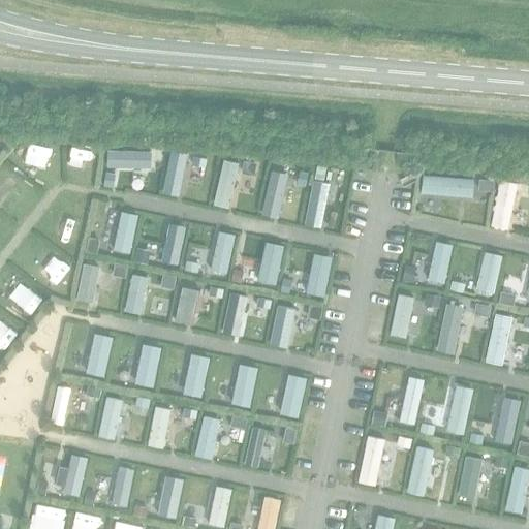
[(149,164),(149,152),(112,151),(112,163),(149,164)]
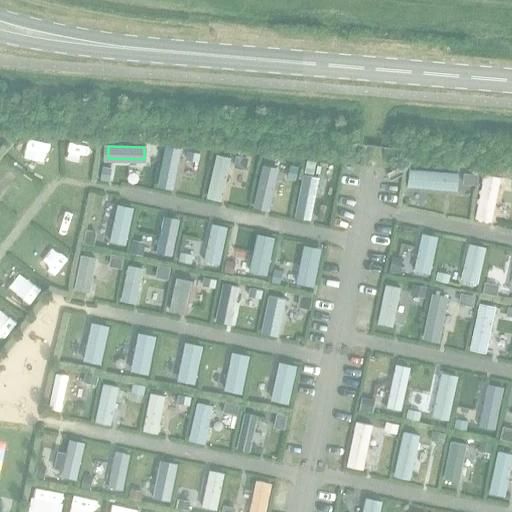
[(180,154),(165,150),(158,187),(173,190),(180,154)]
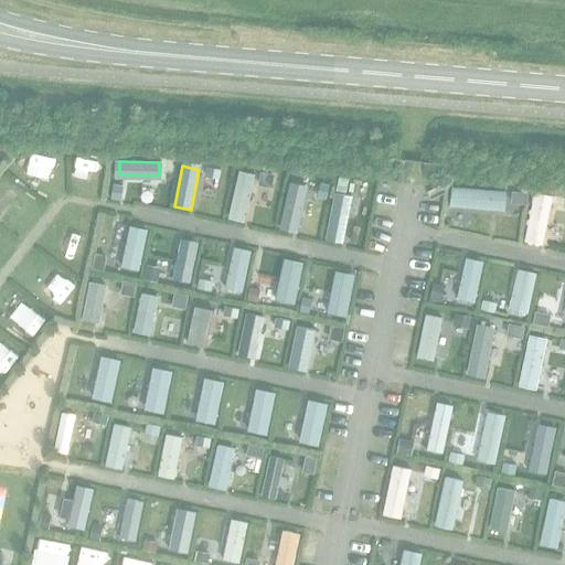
[(255,174),(238,171),(228,219),(245,223),(255,174)]
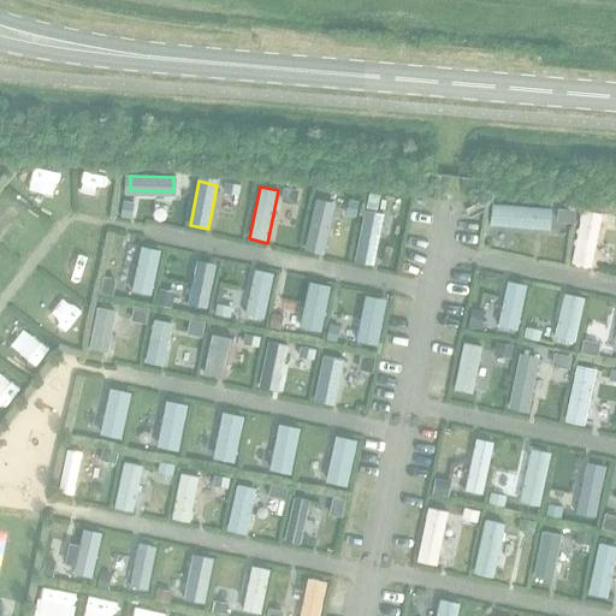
[(552,209),(492,206),(490,225),(550,230),(552,209)]
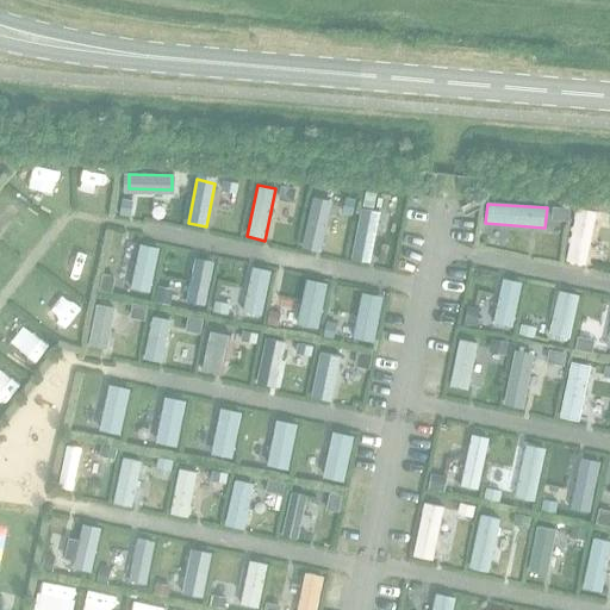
[(380,212),(361,209),(352,259),(371,263),(380,212)]
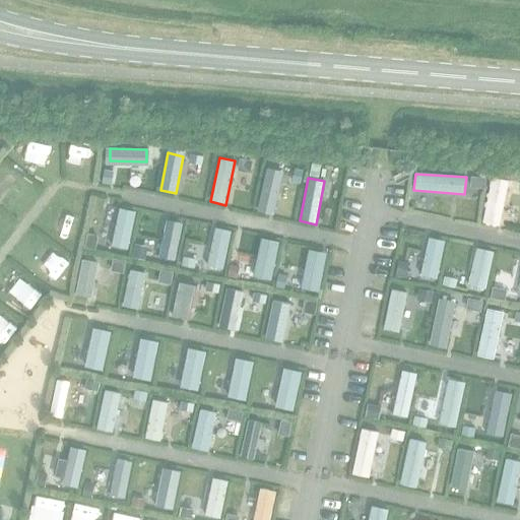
[(509,181),(492,178),(482,222),(500,226),(509,181)]
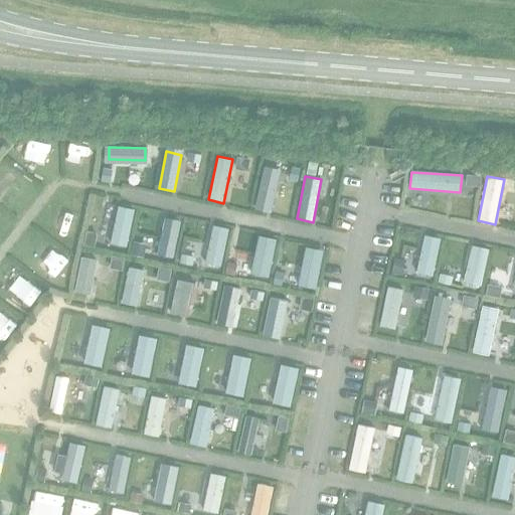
[(255,209),(268,212),(275,182),(263,180),(255,209)]
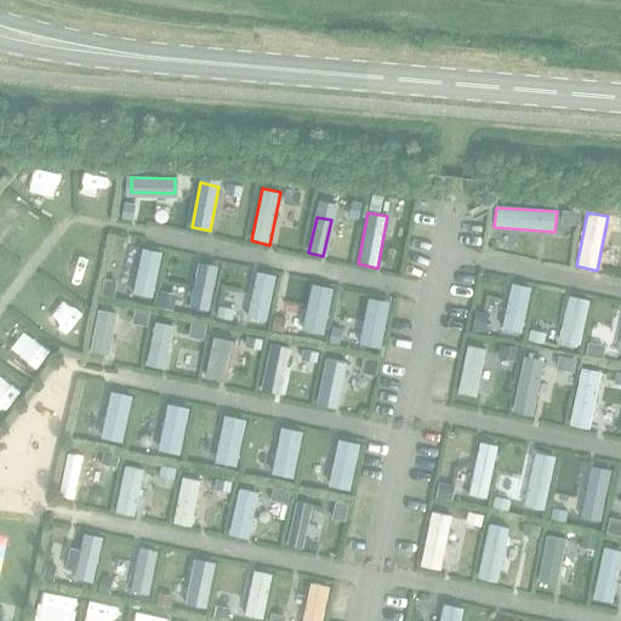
[(142,249),(134,294),(153,297),(163,252),(142,249)]
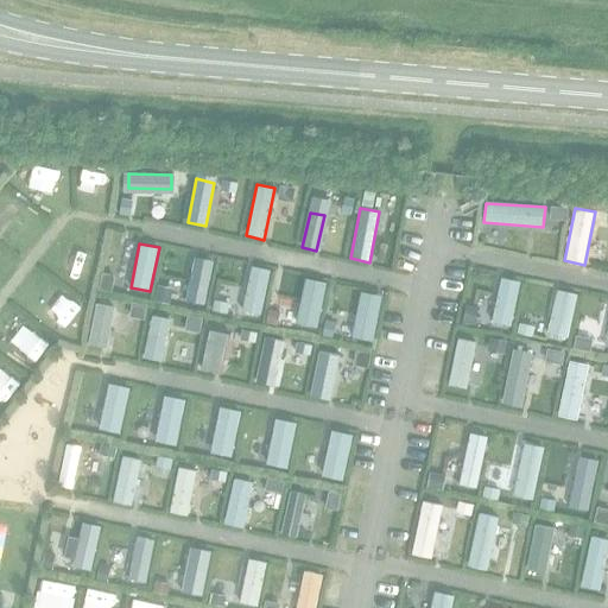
[(198,259),(190,299),(204,302),(214,261),(198,259)]
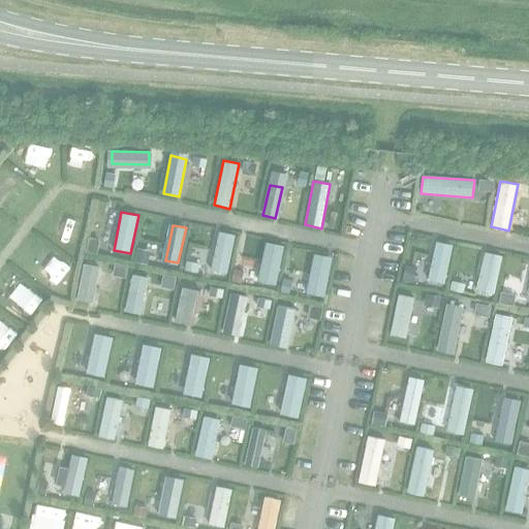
[(236,235),(219,231),(211,270),(227,274),(236,235)]
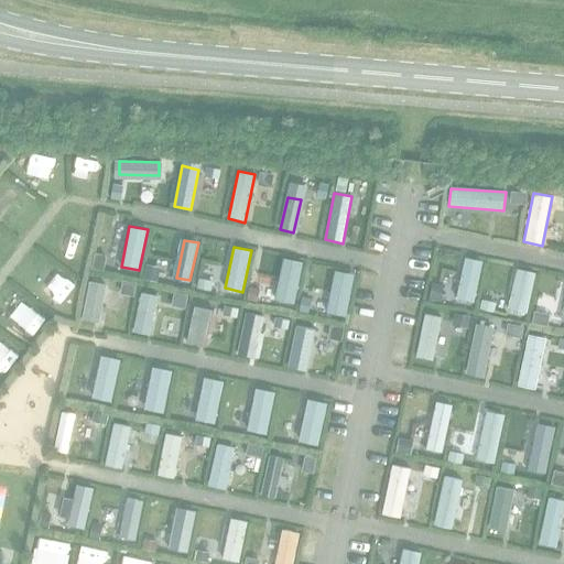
[(456,299),(474,302),(483,261),(465,257),(456,299)]
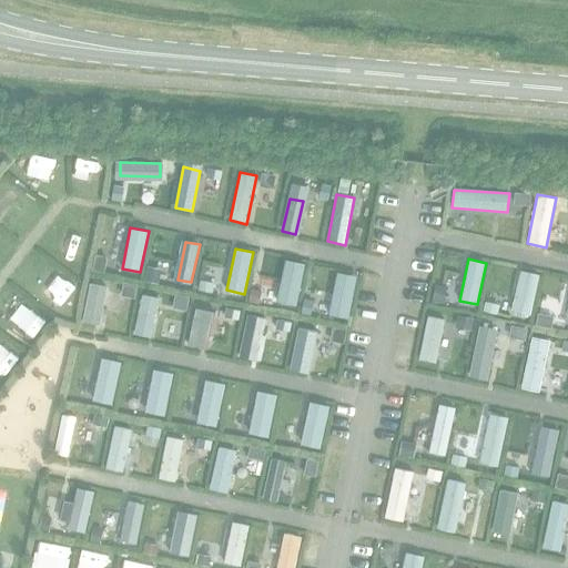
[(285,260),(276,302),(296,305),(305,263),(285,260)]
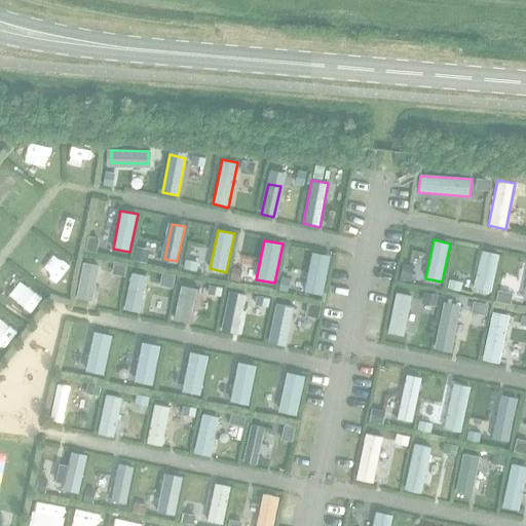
[(474,289),(490,292),(499,254),(482,251),(474,289)]
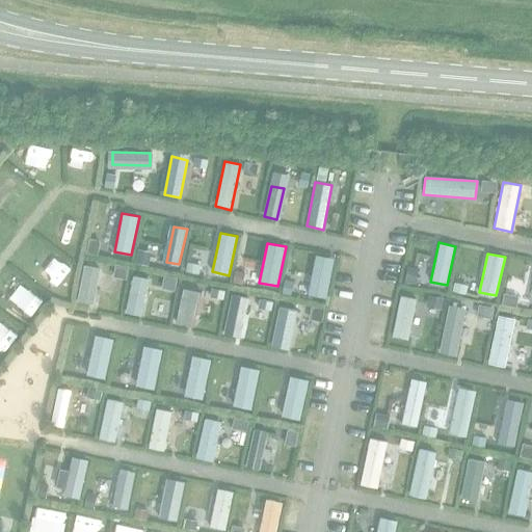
[(308,294),(326,298),(334,259),(316,255),(308,294)]
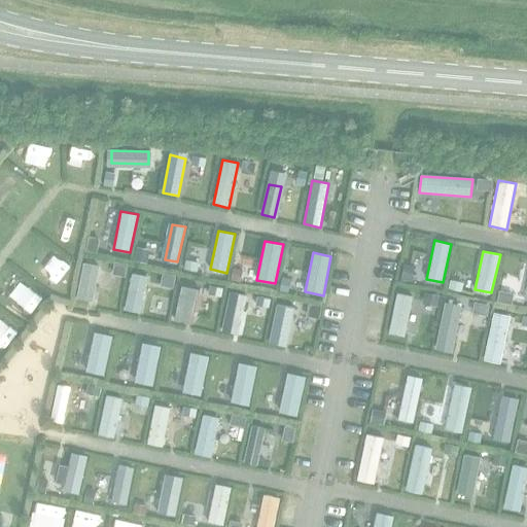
[(99,267),(83,264),(76,299),(92,302),(99,267)]
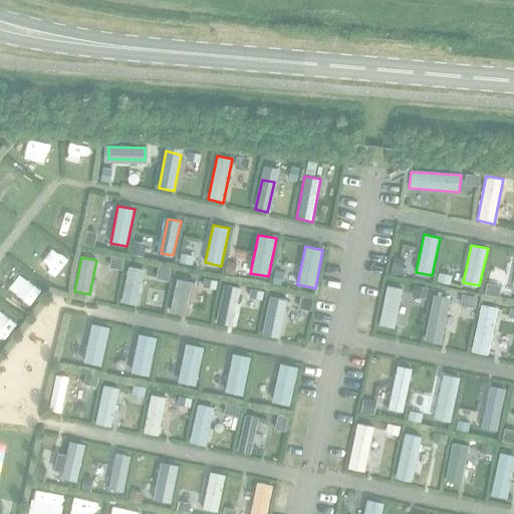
[(137,302),(143,270),(129,267),(122,300),(137,302)]
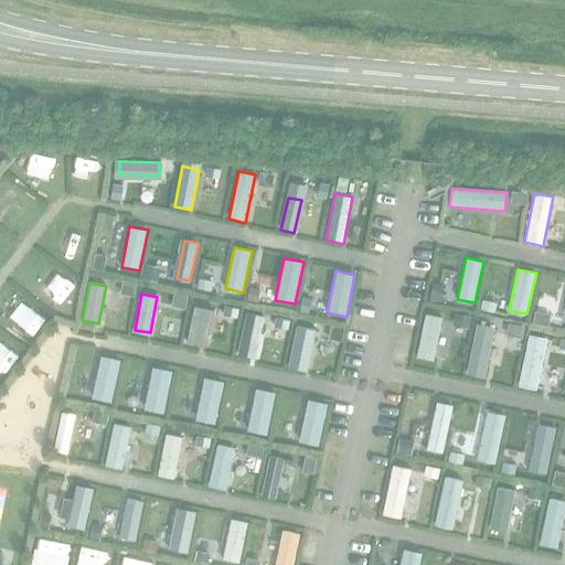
[(208,308),(194,305),(185,343),(200,347),(208,308)]
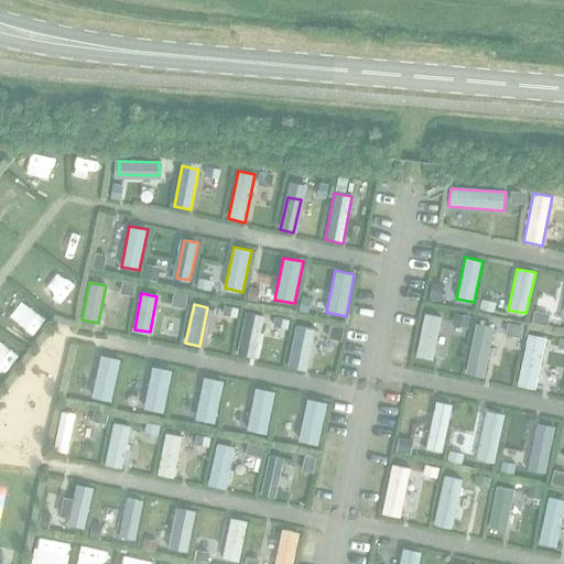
[(432,360),(441,317),(424,314),(416,357),(432,360)]
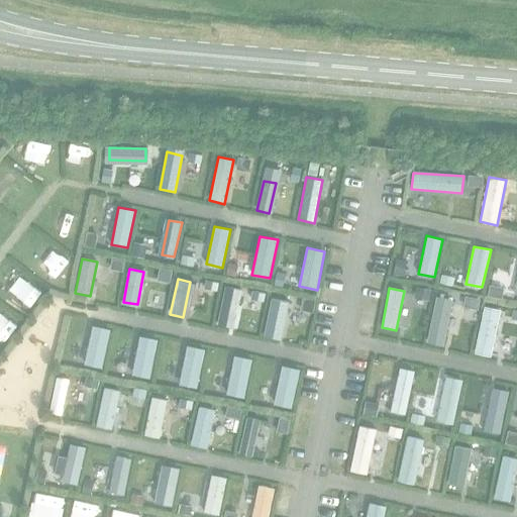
[(218,325),(230,327),(237,292),(225,289),(218,325)]
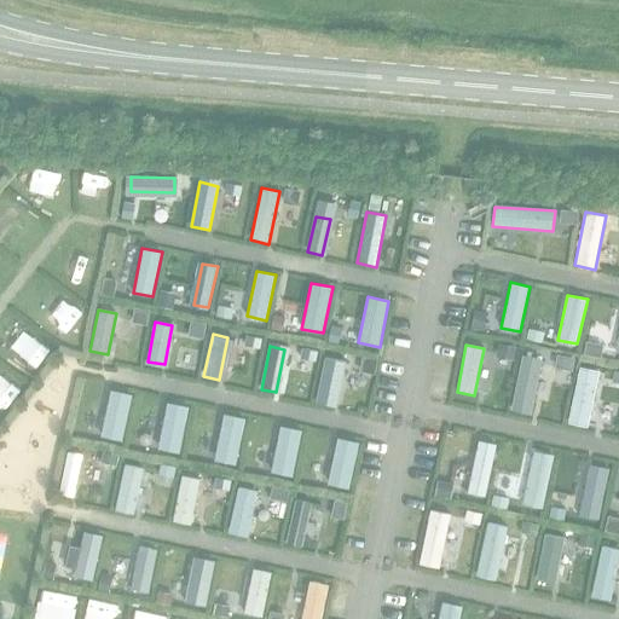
[(522,356),(510,410),(531,415),(542,359),(522,356)]
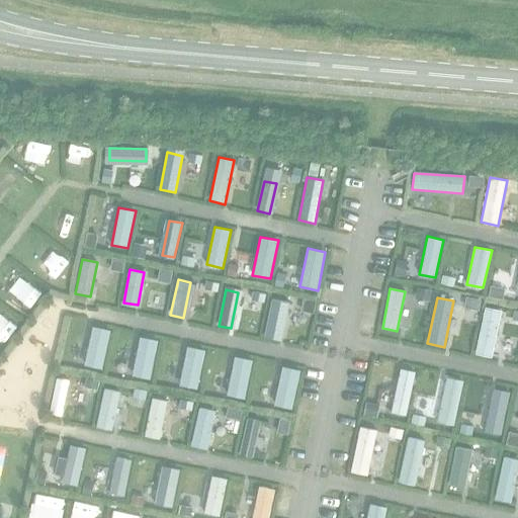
[(279,340),(287,301),(272,299),(264,336),(279,340)]
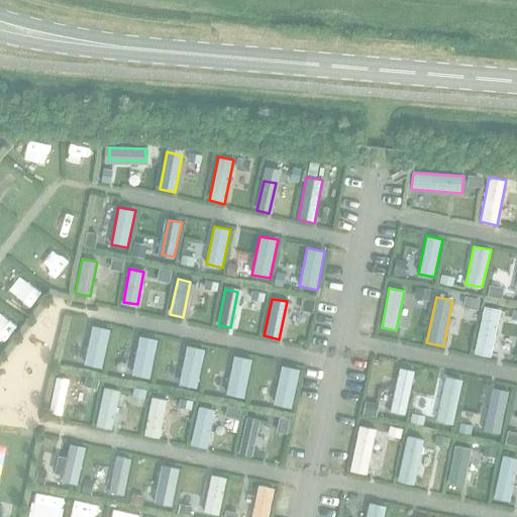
[(485,307),(475,353),(491,356),(500,310),(485,307)]
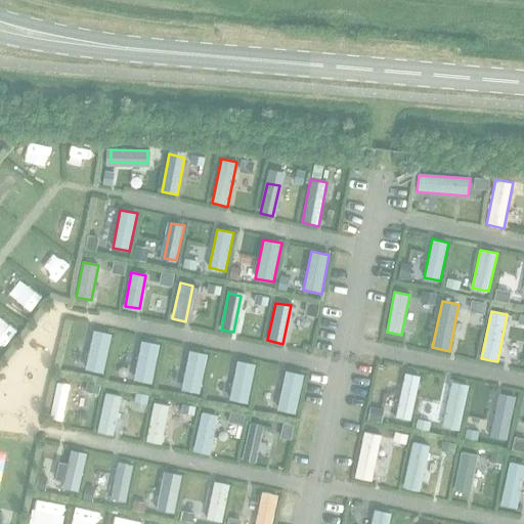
[(112,334),(94,331),(85,369),(103,374),(112,334)]
